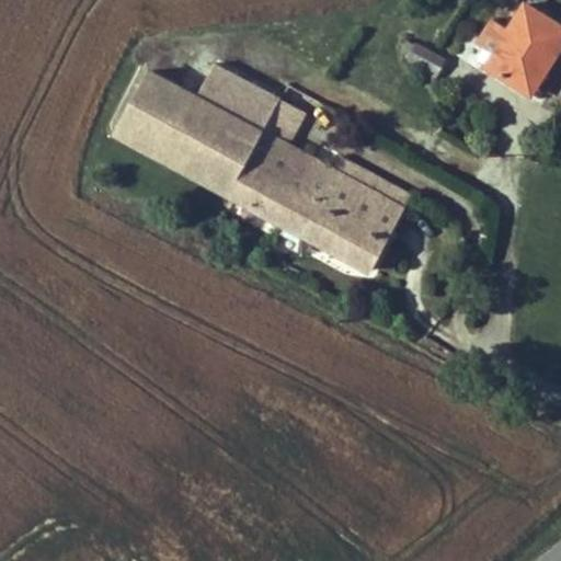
[(560,26),(527,4),(510,30),(495,54),(488,66),(526,90),(547,58),(552,63),(560,48),(560,26)]
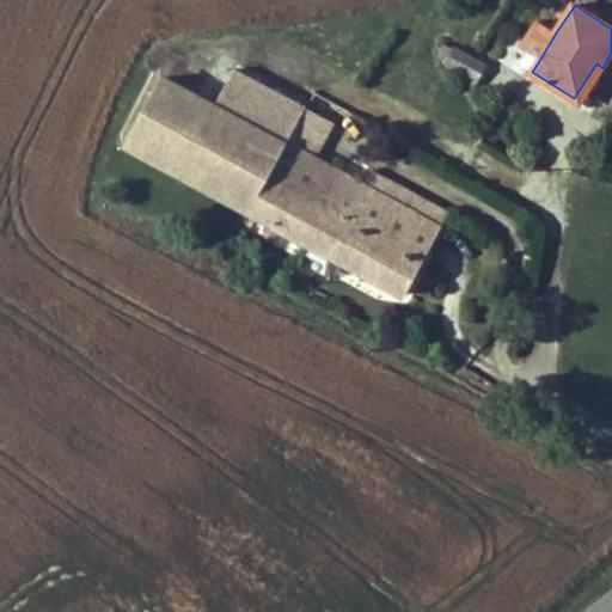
[(528,51),(540,59),(556,32),(545,25),(528,51)]
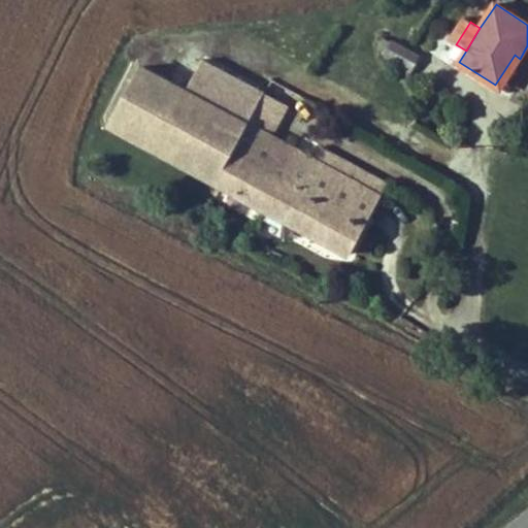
[(421,55),(391,39),(383,56),(413,71),(421,55)]
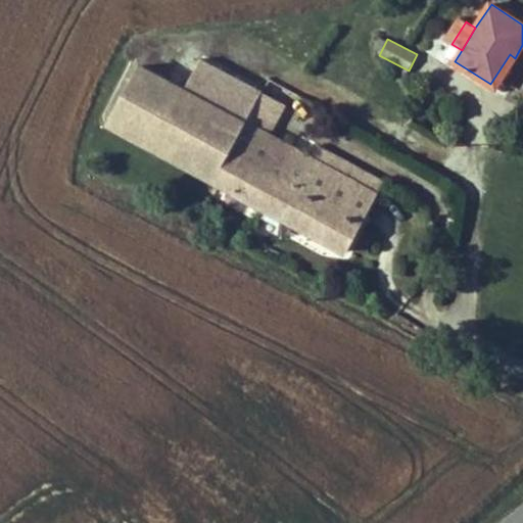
[(515,58),(510,54),(490,84),(495,87),(515,58)]
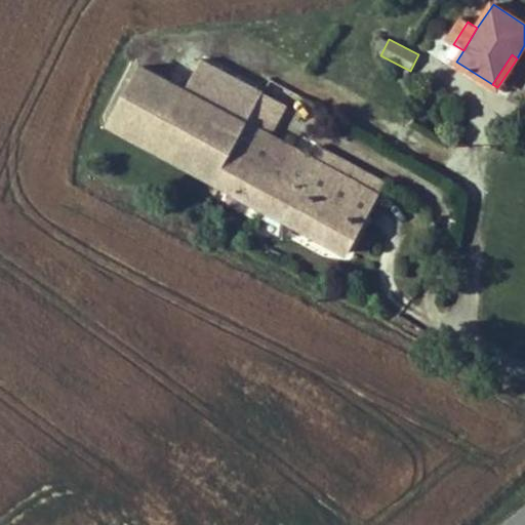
[(200,59),(185,89),(239,119),(255,89),(200,59)]
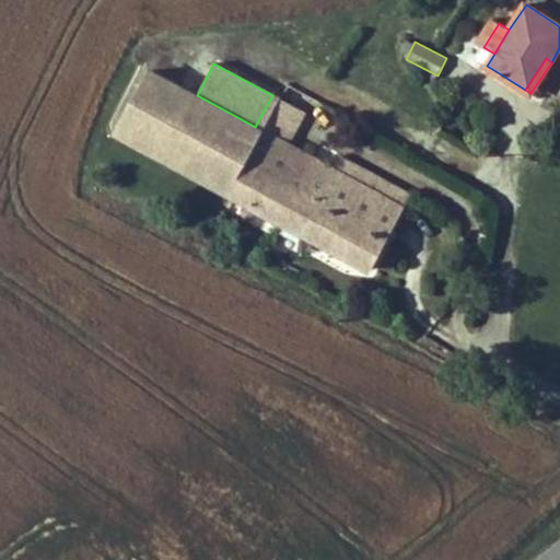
[(263,131),(255,127),(197,95),(148,69),(115,130),(231,193),(247,161),(263,131)]
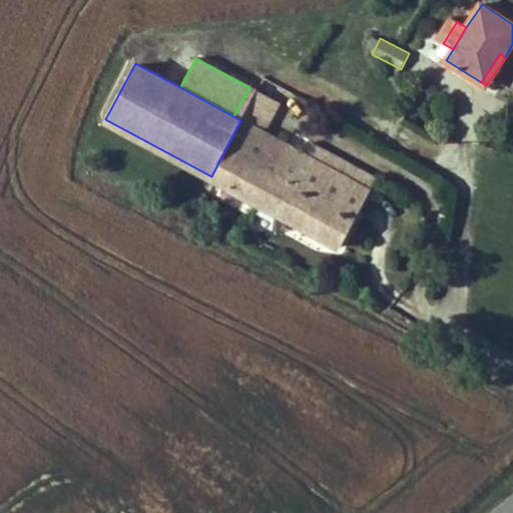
[(266,169),(281,141),(240,120),(226,147),(266,169)]
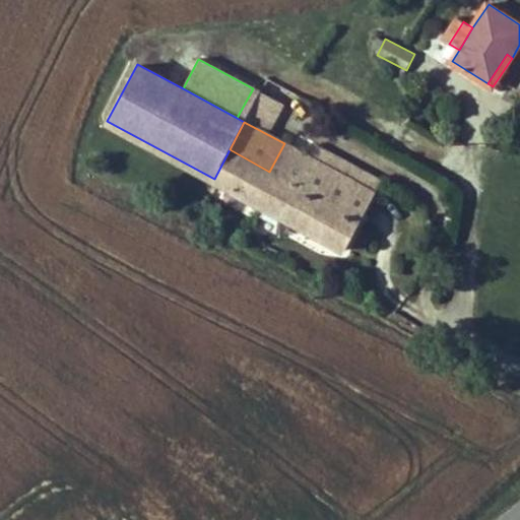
[(360,220),(298,187),(312,158),(307,155),(284,143),(269,172),(230,149),(214,179),(220,182),(344,249),(360,220)]
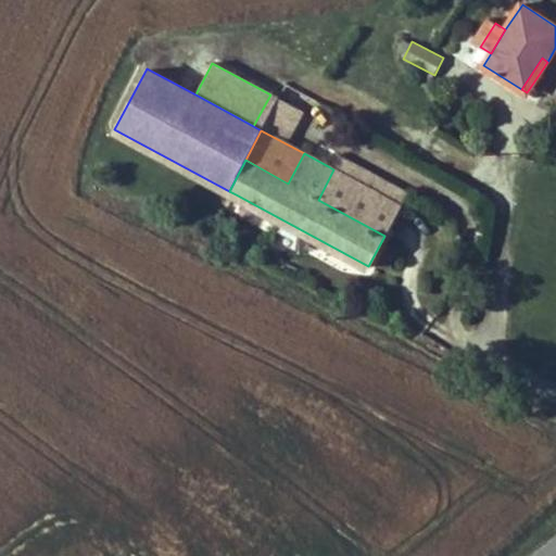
[(335,154),(328,166),(333,169),(401,206),(407,194),(335,154)]
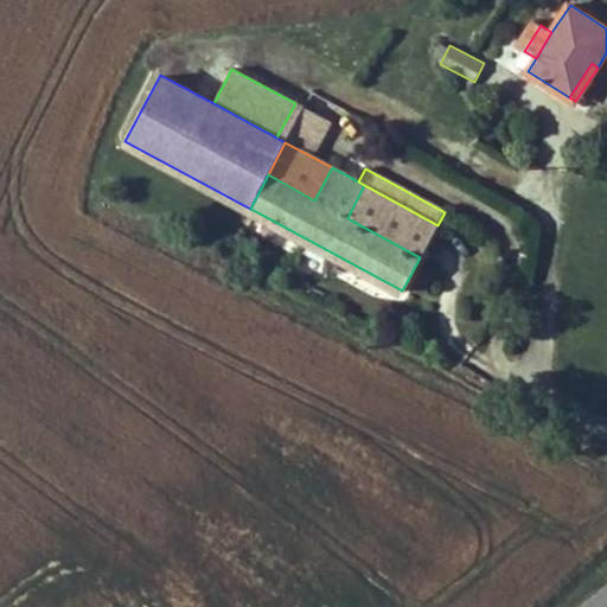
[(420,257),(438,225),(364,185),(347,218),(420,257)]
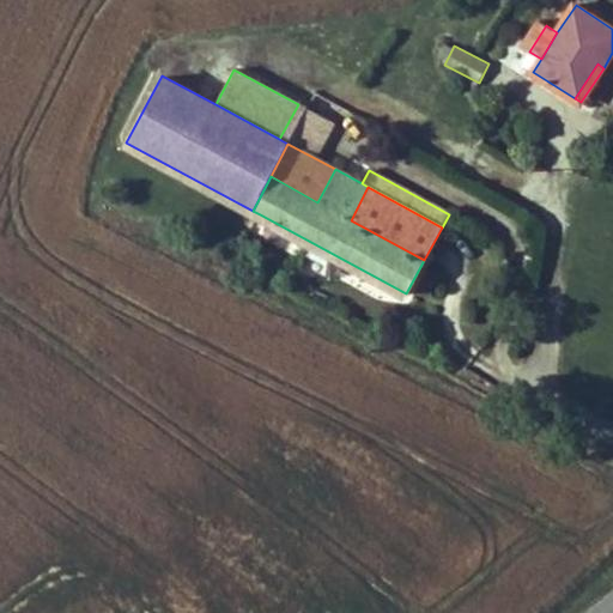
[(254,226),(260,214),(253,211),(247,223),(254,226)]
